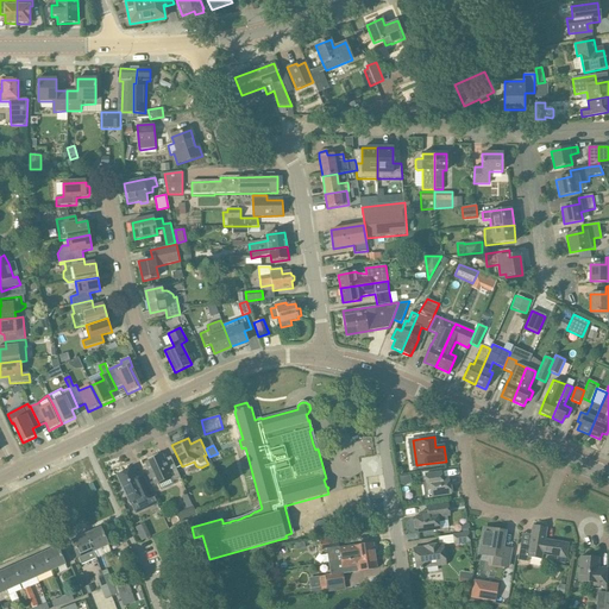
[(150,463),(146,464),(156,485),(158,484),(162,491),(174,485),(173,483),(180,479),(175,470),(169,472),(162,457),(158,458),(157,456),(149,459),(150,463)]
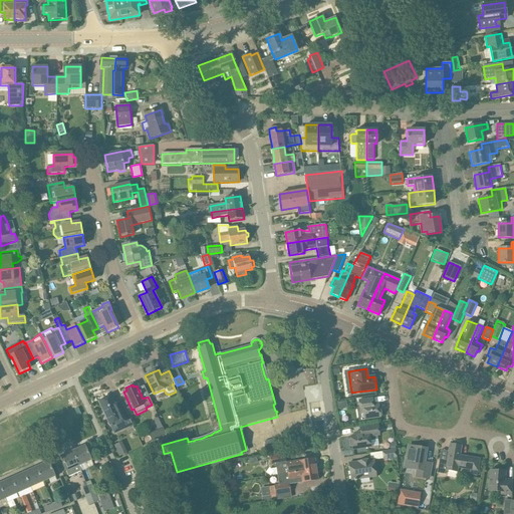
[(111,397),(99,403),(109,425),(110,425),(112,431),(116,433),(123,430),(124,428),(122,423),(130,420),(122,406),(116,408),(111,397)]
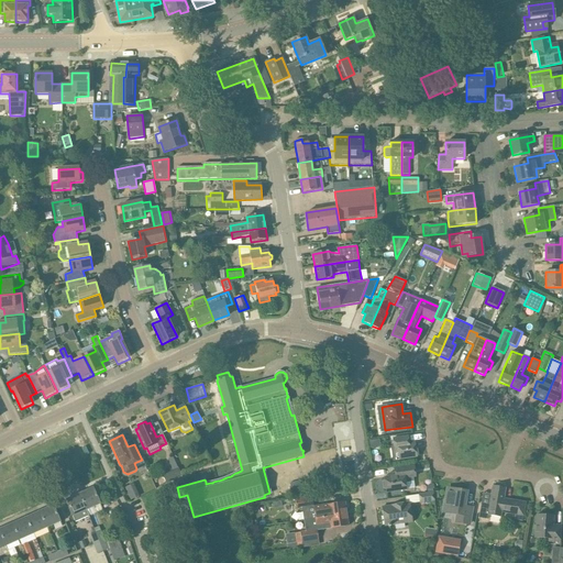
[(394,446),(390,446),(393,462),(397,461),(399,461),(399,460),(417,457),(415,442),(406,443),(405,437),(393,438),(394,446)]
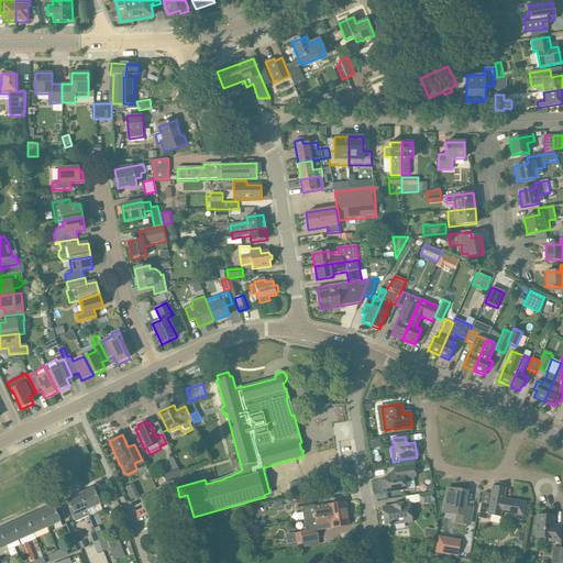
[(178,468),(173,456),(168,460),(174,471),(163,476),(166,485),(181,476),(178,468)]
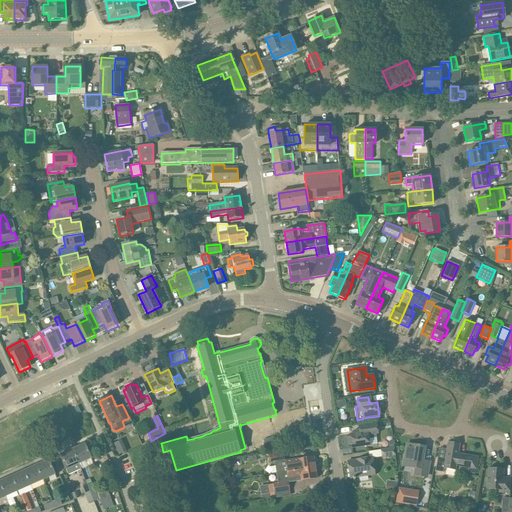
[(350,437),(348,438),(349,444),(351,445),(351,448),(369,445),(368,439),(376,438),(376,434),(379,434),(377,423),(372,423),(360,425),(361,430),(355,431),(356,433),(349,434),(350,437)]
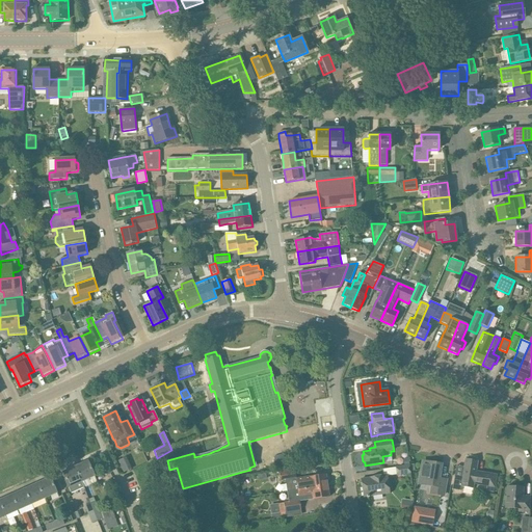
[(284,454),(274,457),(276,466),(287,462),(284,454)]
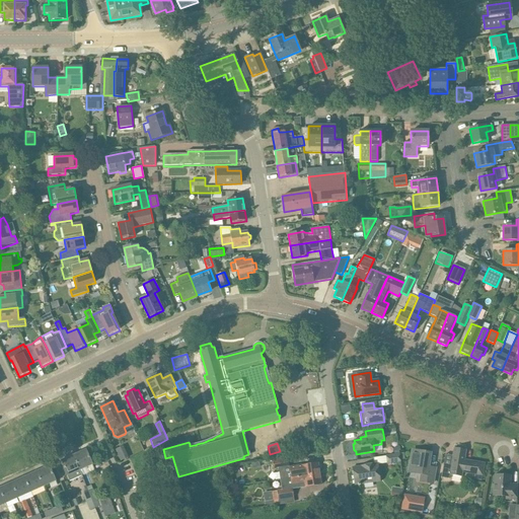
[(116,448),(119,460),(127,457),(124,446),(116,448)]
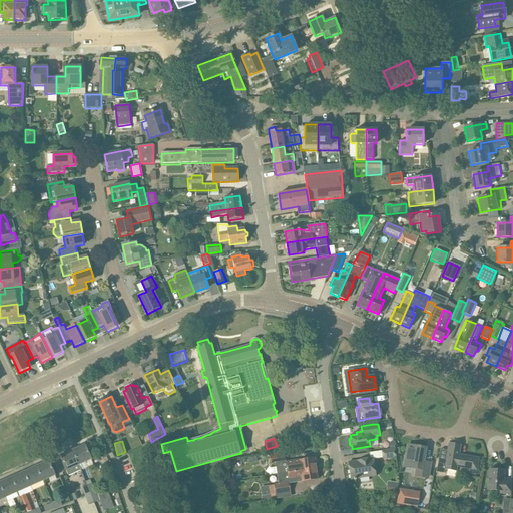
[(461,445),(449,443),(446,460),(438,459),(436,472),(443,473),(444,473),(445,473),(446,472),(447,471),(447,470),(456,471),(457,467),(469,469),(468,473),(476,475),(479,458),(459,455),(461,445)]
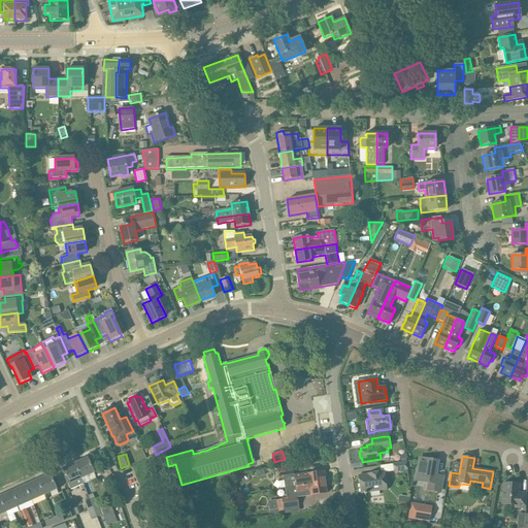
[(80,477),(81,477),(94,472),(88,458),(74,464),(80,477)]
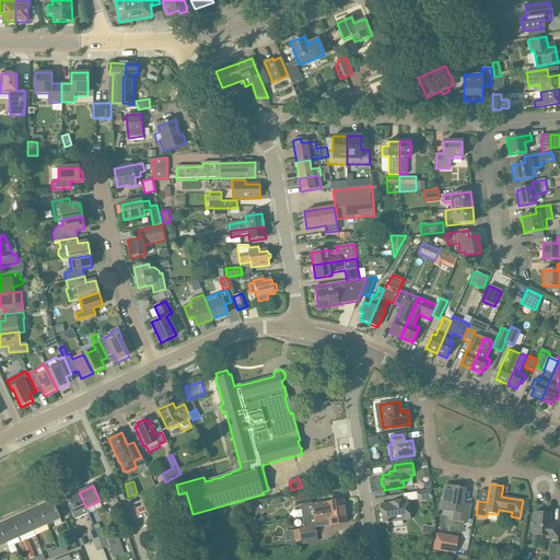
[(463,490),(445,487),(441,509),(461,512),(459,520),(467,521),(469,505),(458,504),(459,498),(462,499),(463,490)]
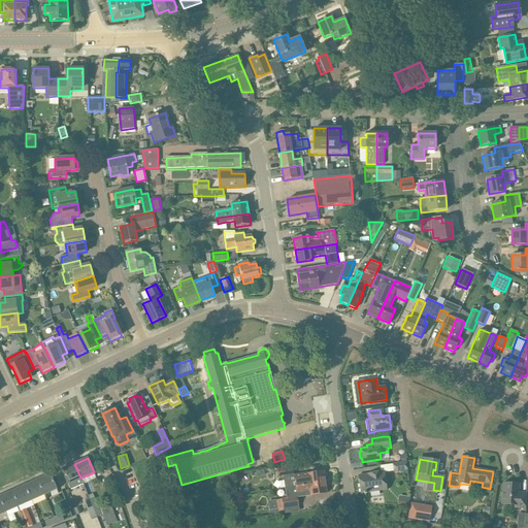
[(407,470),(406,462),(401,463),(393,464),(394,472),(407,470)]
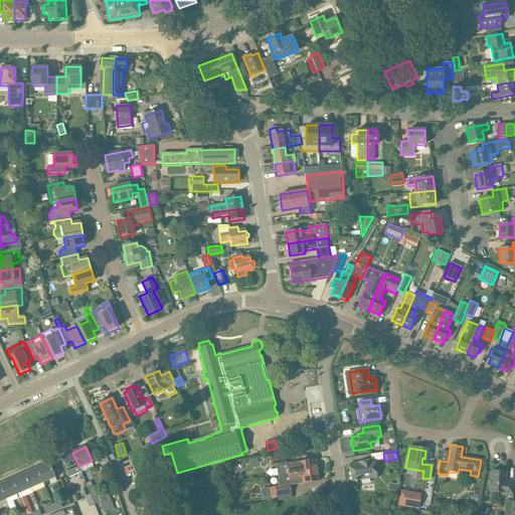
[(78,466),(72,453),(59,458),(67,475),(70,475),(75,473),(77,473),(80,472),(78,466)]
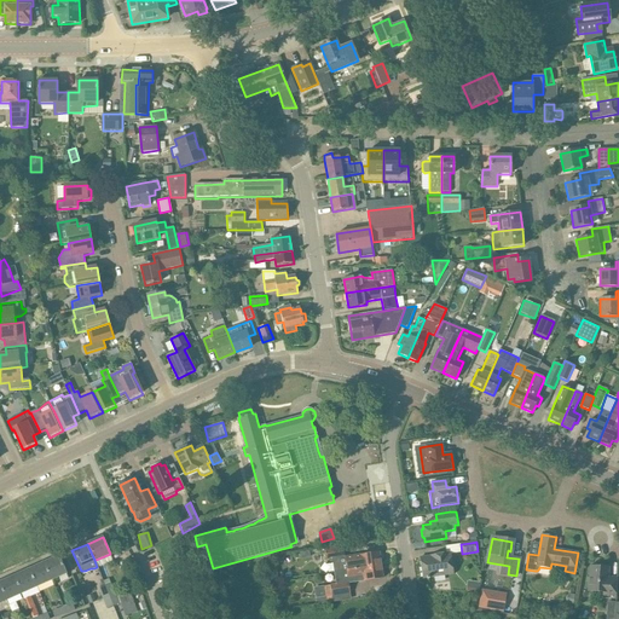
[(342,571),(381,565),(379,551),(345,557),(343,547),(324,549),(327,561),(333,560),(334,572),(342,571)]
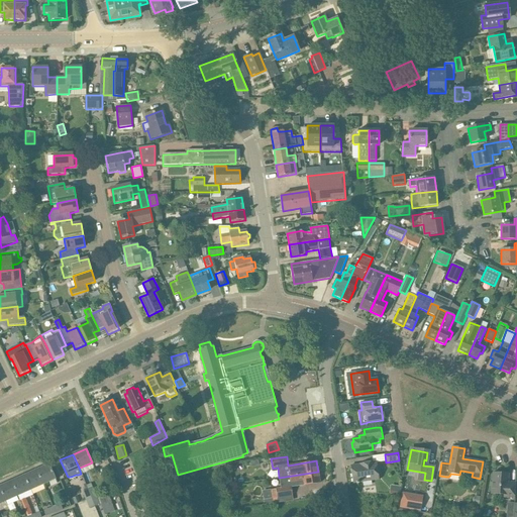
[(373,462),(350,466),(353,483),(379,480),(376,463),(376,461),(373,462)]
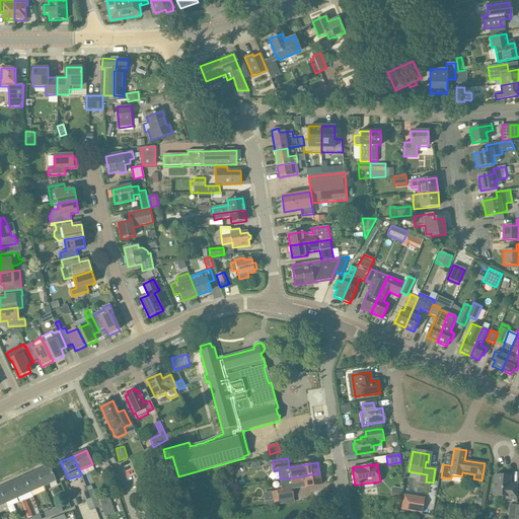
[(49,467),(36,472),(43,487),(56,482),(49,467)]
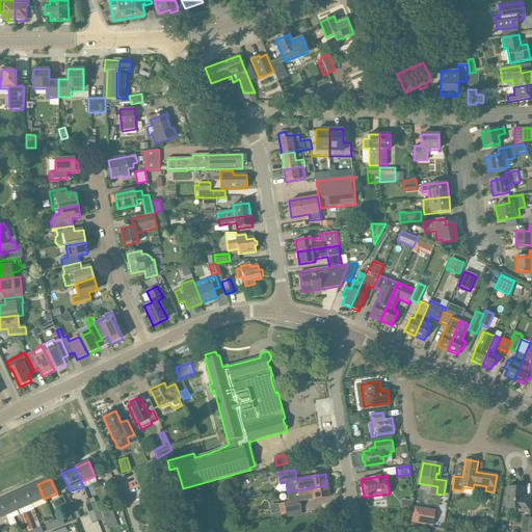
[(31,505),(44,499),(37,484),(24,490),(31,505)]
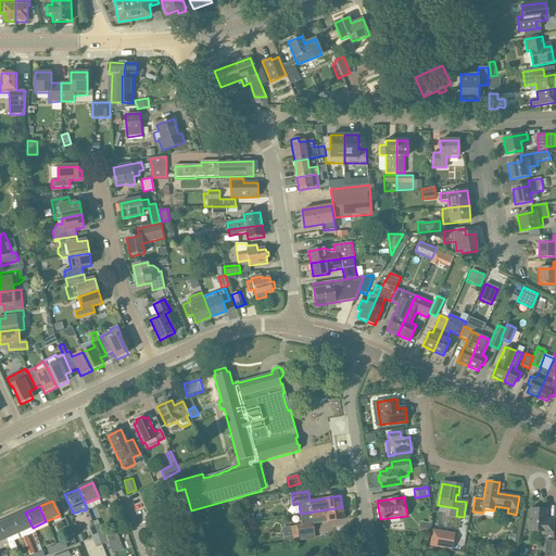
[(302,525),(292,527),(293,536),(315,533),(313,525),(327,522),(343,519),(342,507),(307,513),(300,514),(302,525)]
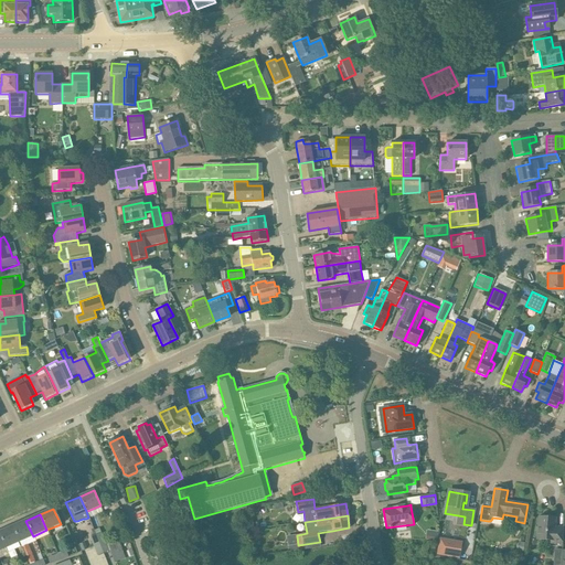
[(555,518),(539,516),(536,540),(551,541),(550,543),(562,544),(563,528),(555,526),(555,518)]
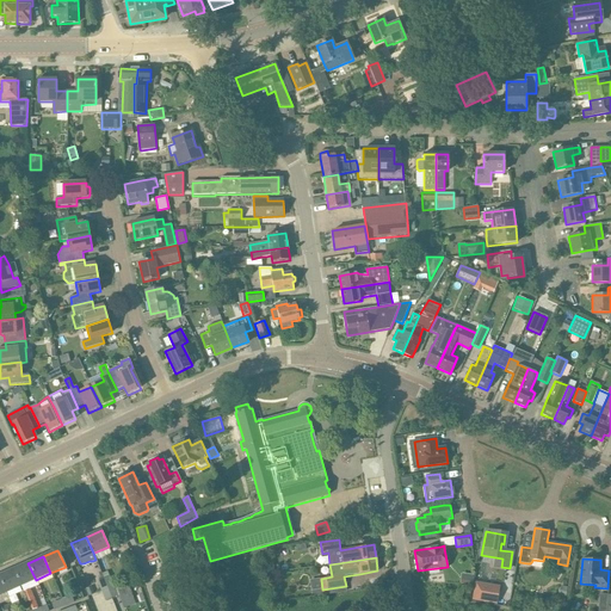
[(20,586),(36,580),(28,563),(13,569),(20,586)]
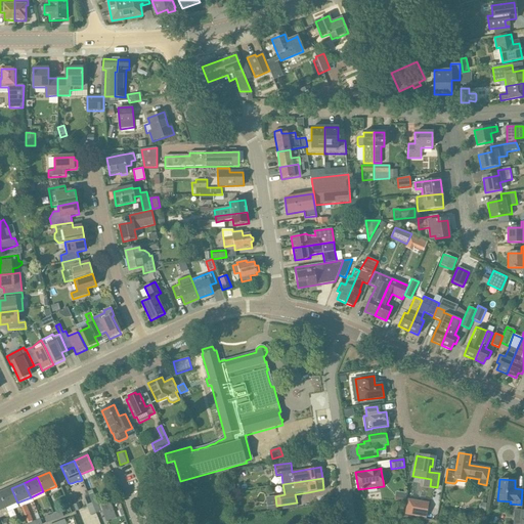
[(0,497),(5,509),(17,503),(11,488),(0,492),(0,497)]
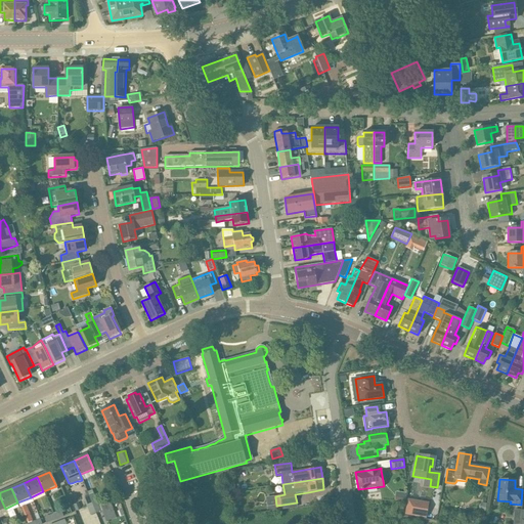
[(406,501),(406,492),(395,491),(395,500),(406,501)]
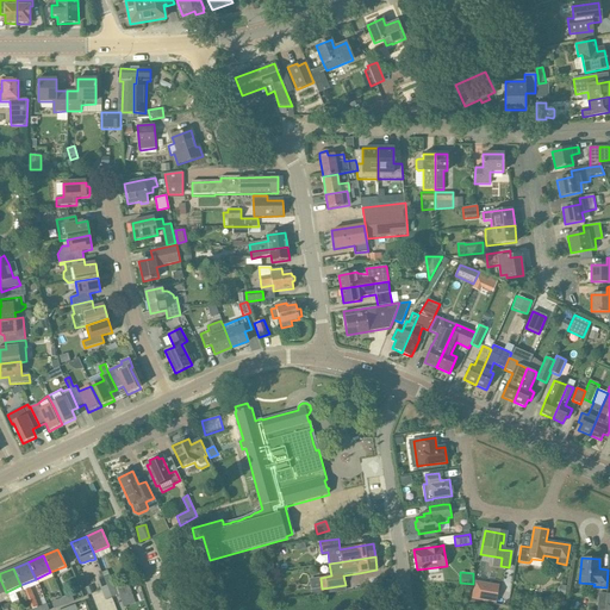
[(104,578),(107,587),(113,585),(110,576),(104,578)]
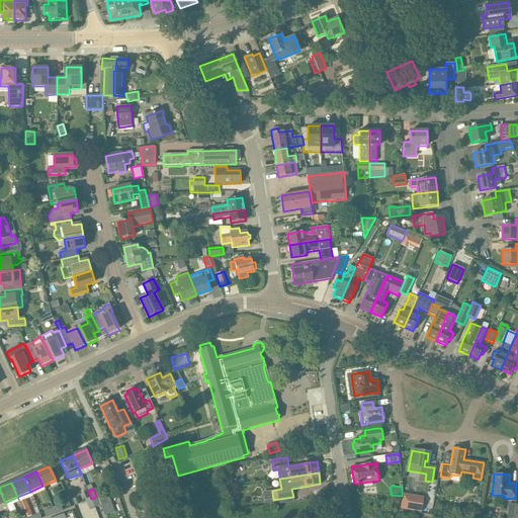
[(86,501),(91,499),(88,491),(83,493),(86,501)]
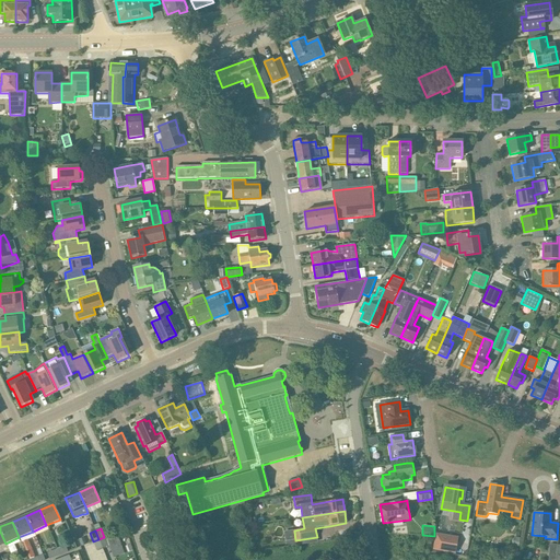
[(435,532),(432,549),(454,555),(458,537),(435,532)]
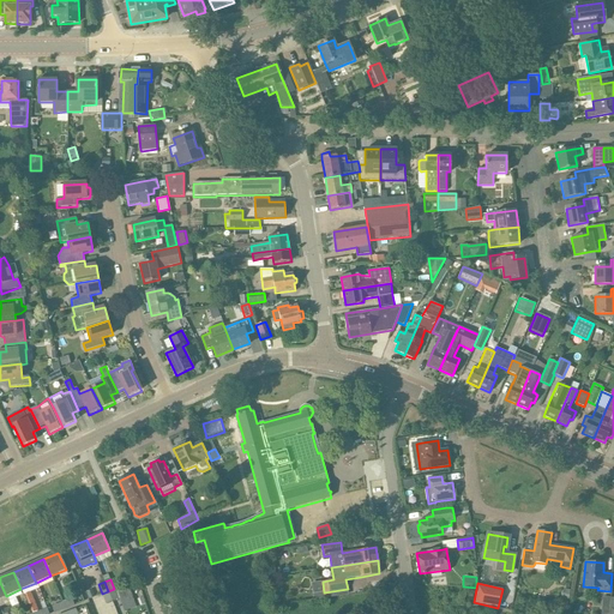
[(128,585),(116,591),(125,611),(137,605),(128,585)]
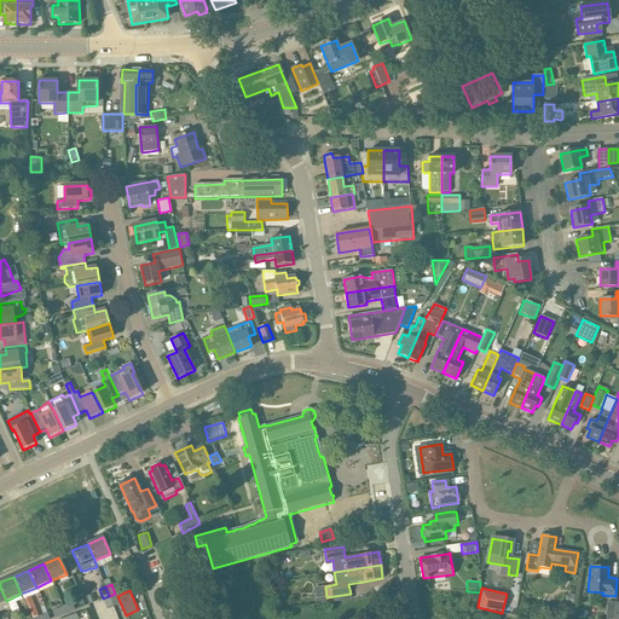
[(115,594),(109,596),(114,607),(120,605),(115,594)]
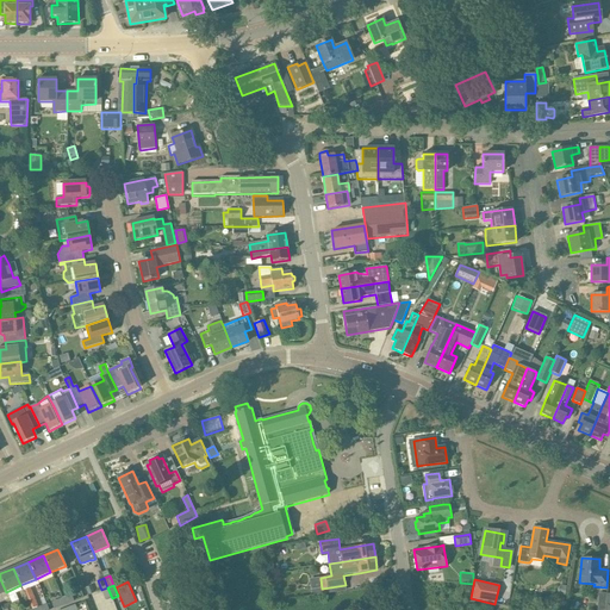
[(112,598),(107,587),(101,590),(105,601),(112,598)]
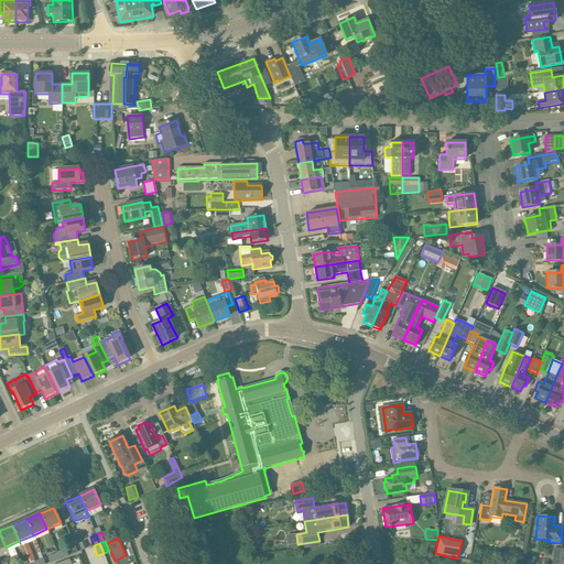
[(66,550),(57,553),(60,560),(68,556),(66,550)]
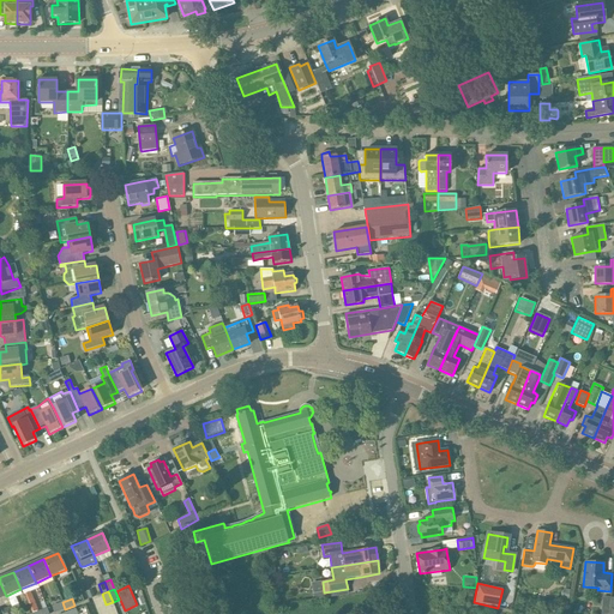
[(65,609),(62,602),(52,606),(54,613),(65,609)]
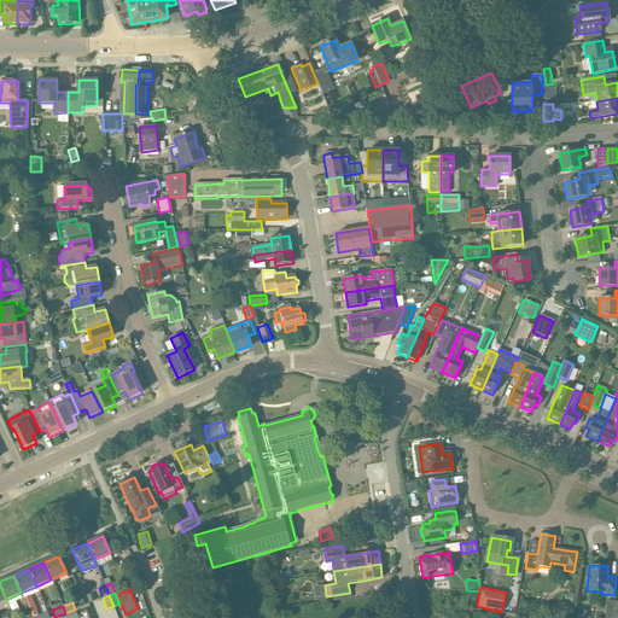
[(42,613),(31,617),(50,617),(47,612),(45,607),(41,608),(42,613)]
